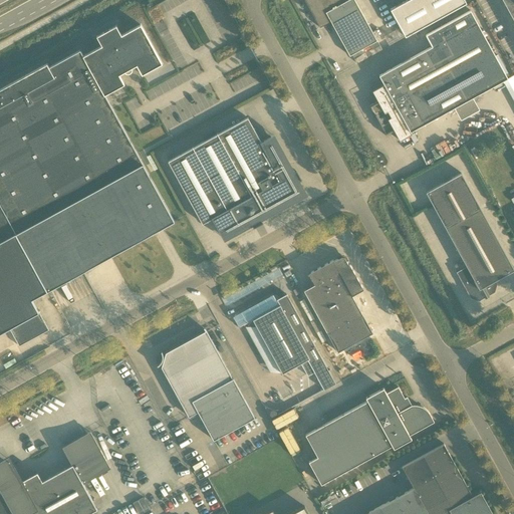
[(331,22),(349,56),(377,41),(354,0),(304,0),(320,28),(331,22)]
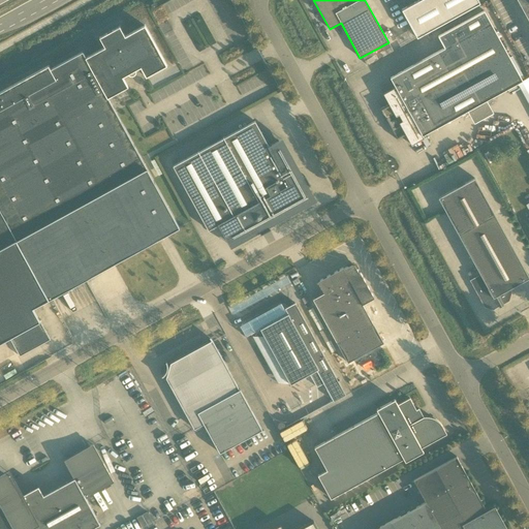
[(528,0),(517,0),(528,22),(528,0)]
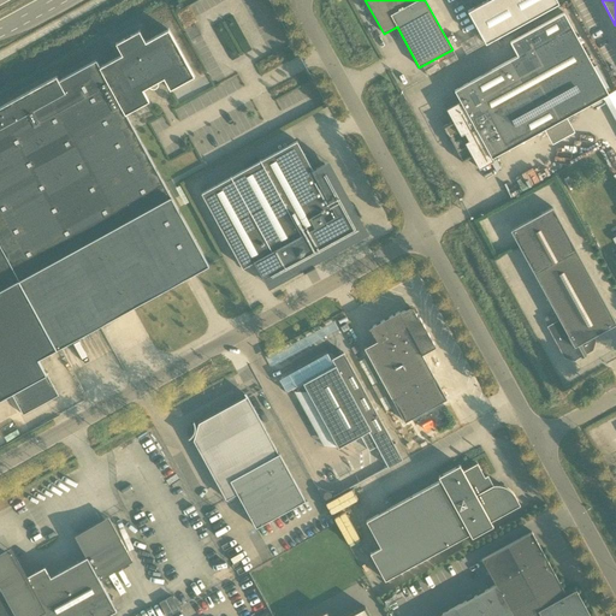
[(461,101),(446,110),(454,120),(443,126),(462,163),(473,158),(479,169),(493,161),(492,158),(544,130),(548,137),(569,125),(566,118),(609,95),(564,13),(510,42),(519,57),(455,90),(461,101)]
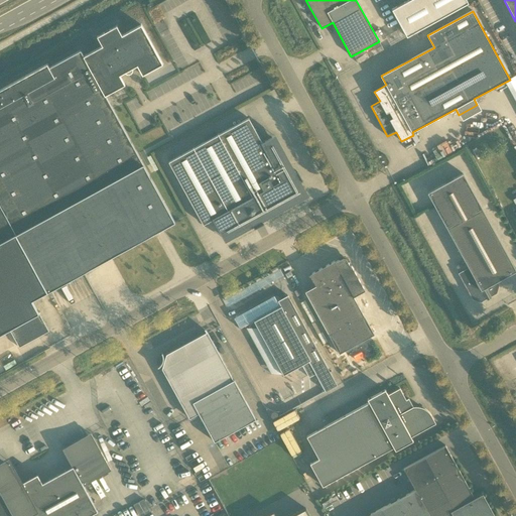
[(102,46),(84,56),(81,50),(49,68),(47,65),(0,90),(0,335),(9,330),(19,348),(48,332),(39,313),(40,312),(38,312),(32,300),(47,292),(174,222),(105,96),(125,85),(120,76),(137,66),(142,76),(162,65),(141,25),(122,35),(117,26),(97,36),(102,46)]
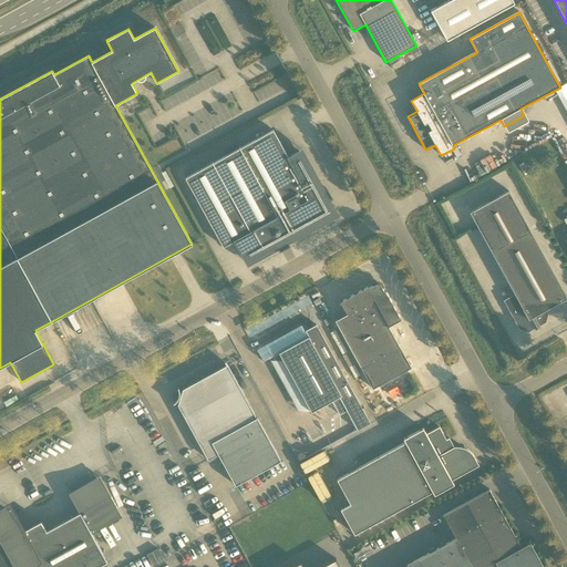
[(0,92),(32,76),(29,71),(0,85),(0,92)]
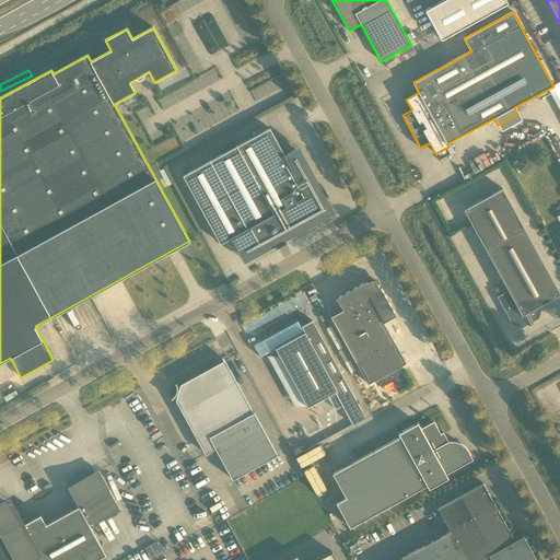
[(143,120),(153,114),(149,105),(138,111),(143,120)]
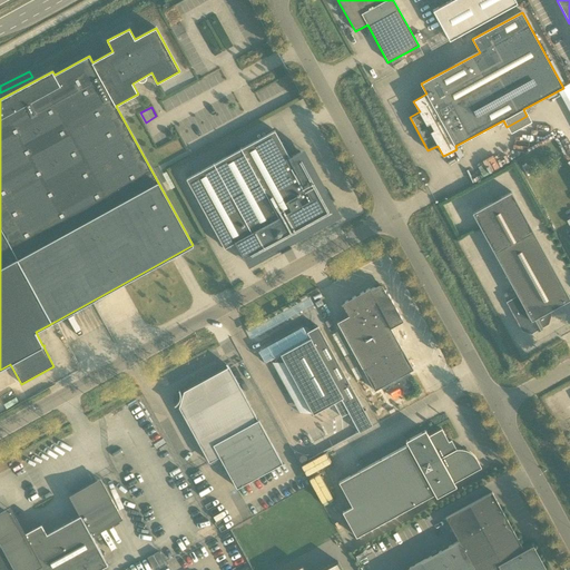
[(333,199),(327,189),(326,190),(304,150),(290,158),(275,130),(186,179),(225,248),(236,242),(249,266),(279,249),(279,251),(281,251),(291,245),(291,244),(290,244),(341,216),(332,200),(333,200),(333,199)]
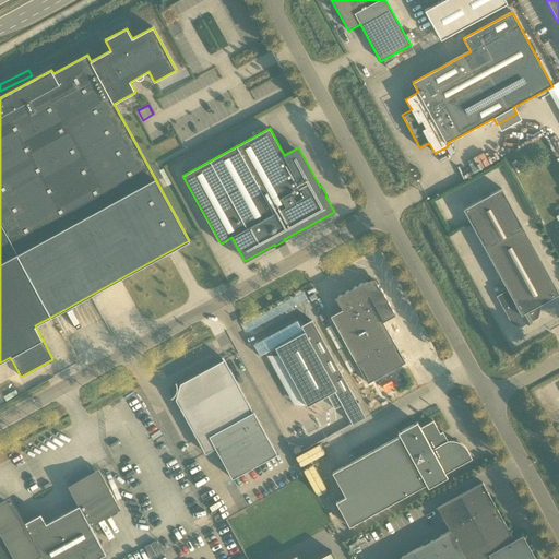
[(496,296),(512,324),(521,328),(538,318),(540,309),(538,306),(558,294),(558,293),(501,188),(463,210),(504,283),(508,289),(498,295),(496,296)]
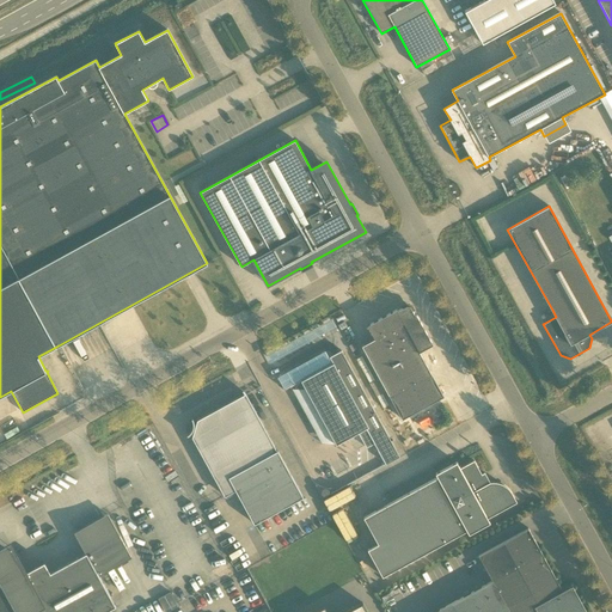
[(397,311),(397,310),(367,325),(374,338),(362,346),(391,398),(433,375),(420,352),(433,344),(416,316),(412,311),(410,306),(407,306),(403,308),(403,307),(397,311)]
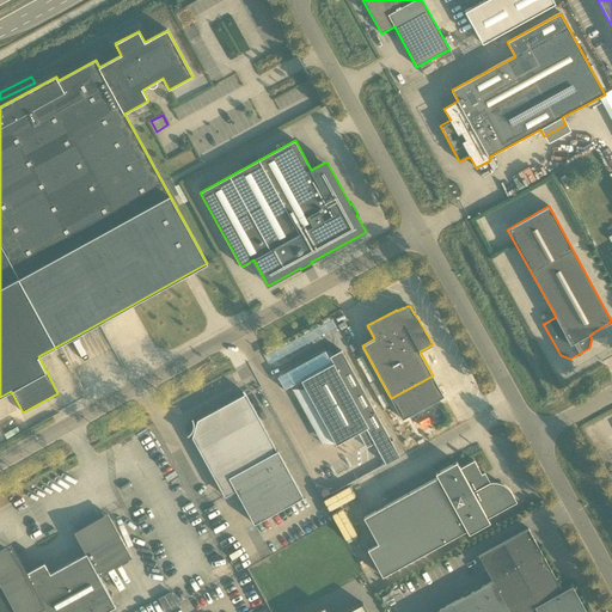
[(552,310),(542,316),(545,323),(556,317),(552,310)]
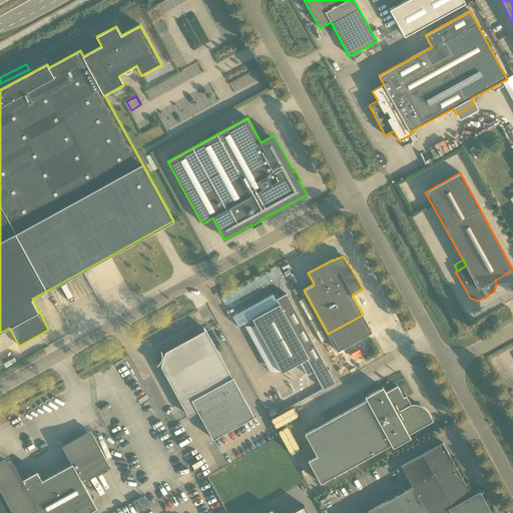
[(282,373),(298,364),(305,377),(312,373),(322,391),(333,385),(284,296),(274,301),(277,306),(252,319),(282,373)]
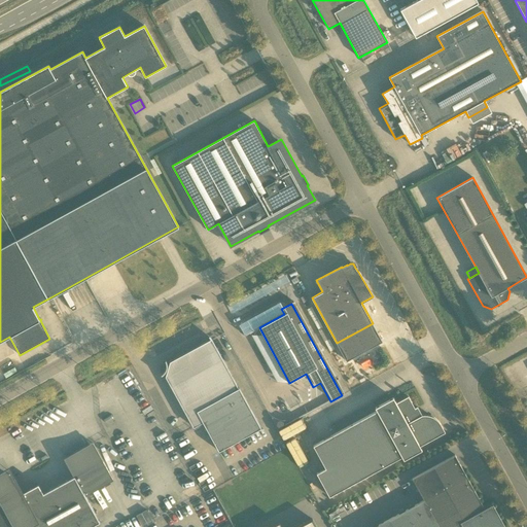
[(210,340),(211,340),(170,362),(166,377),(194,427),(203,422),(219,451),(260,428),(239,388),(238,388),(211,339),(210,340)]
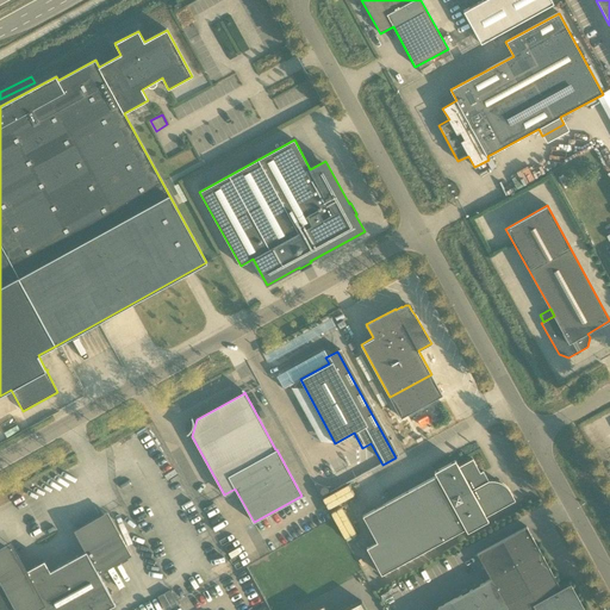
[(427,416),(418,421),(421,427),(430,421),(427,416)]
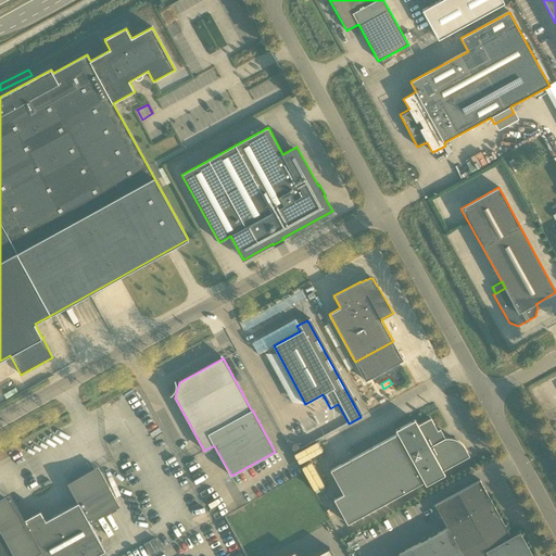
[(418,426),(415,419),(395,430),(397,433),(330,470),(343,494),(333,500),(348,525),(425,481),(424,479),(441,469),(442,471),(469,456),(465,449),(462,443),(456,440),(451,439),(445,439),(440,429),(438,431),(431,418),(418,426)]
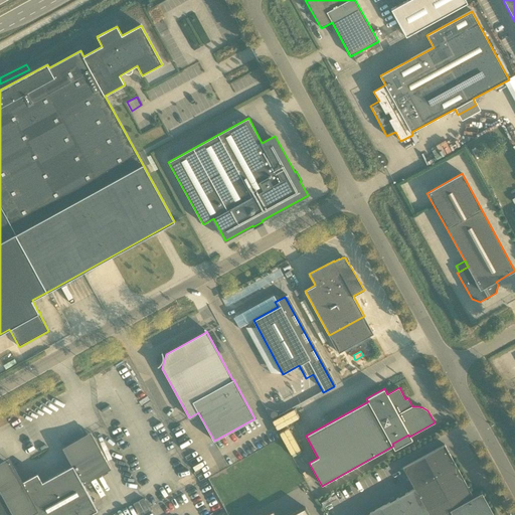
[(0,514),(89,514),(97,511),(82,484),(110,470),(91,433),(63,448),(72,466),(42,482),(37,473),(21,482),(14,469),(0,476),(0,514)]
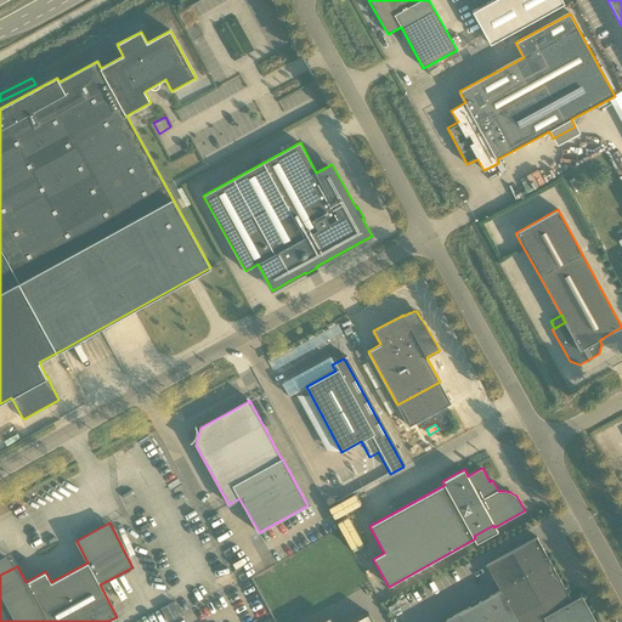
[(582,595),(572,600),(537,537),(486,565),(501,591),(518,621),(594,621),(597,621),(582,595)]
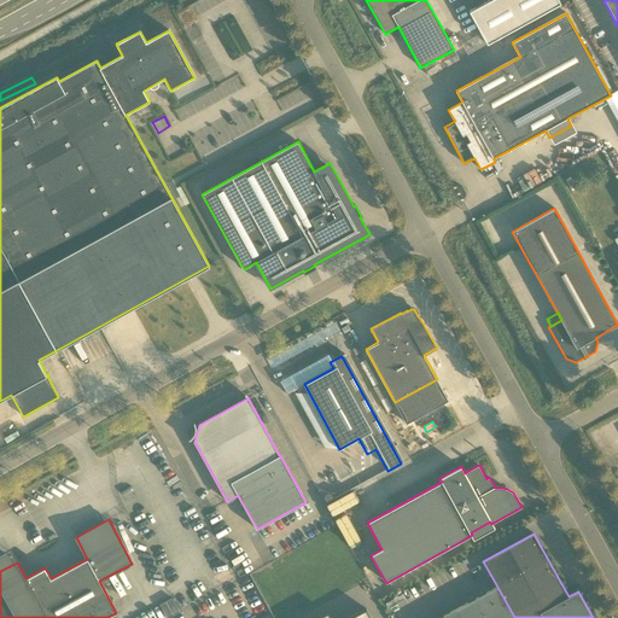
[(477,598),(488,617),(514,617),(497,587),(477,598)]
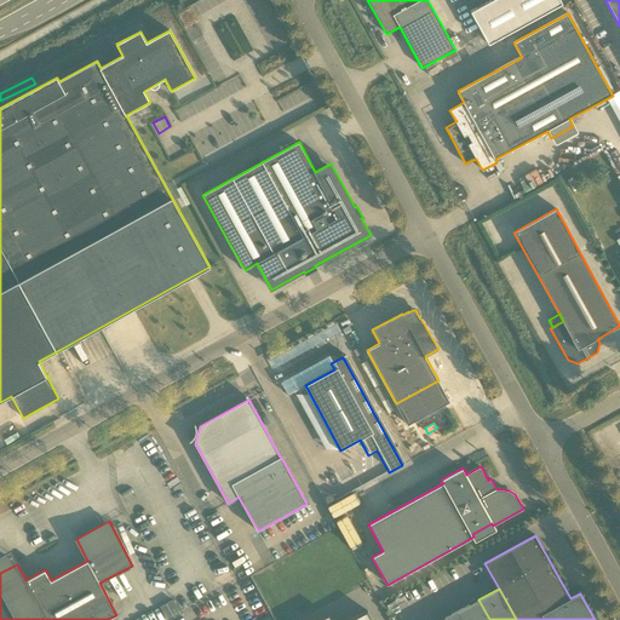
[(598,595),(603,603),(608,601),(603,592),(598,595)]
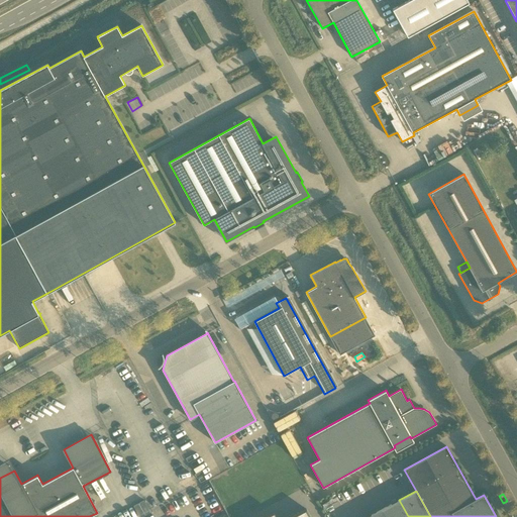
[(381,510),(385,516),(408,516),(399,500),(381,510)]
